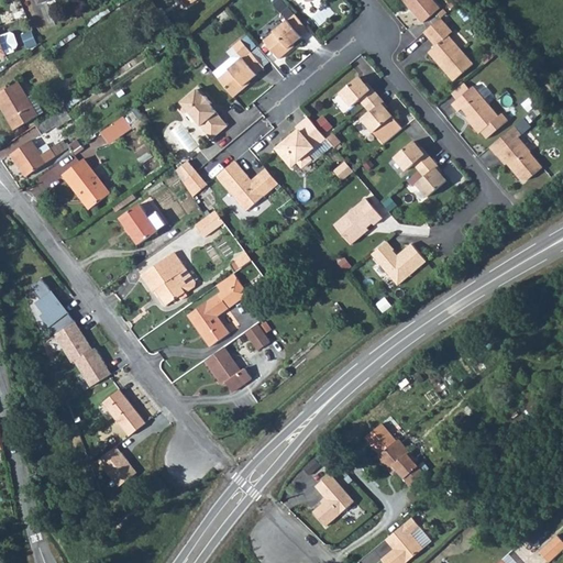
[(404,0),(423,23),(440,9),(432,0),(404,0)]
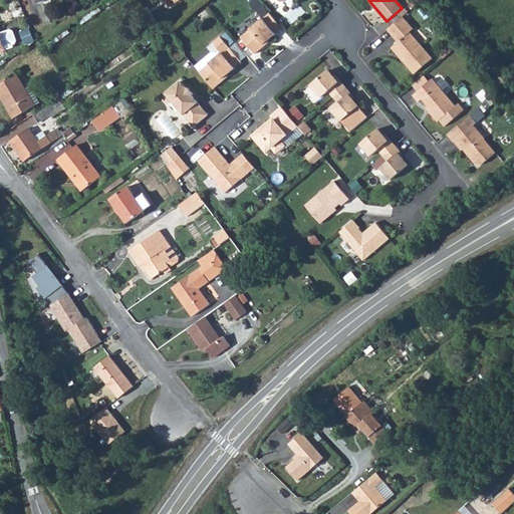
[(275,19),(270,13),(263,19),(263,18),(250,29),(251,29),(241,37),(255,54),(265,45),(264,44),(276,34),(275,33),(282,27),(275,19)]
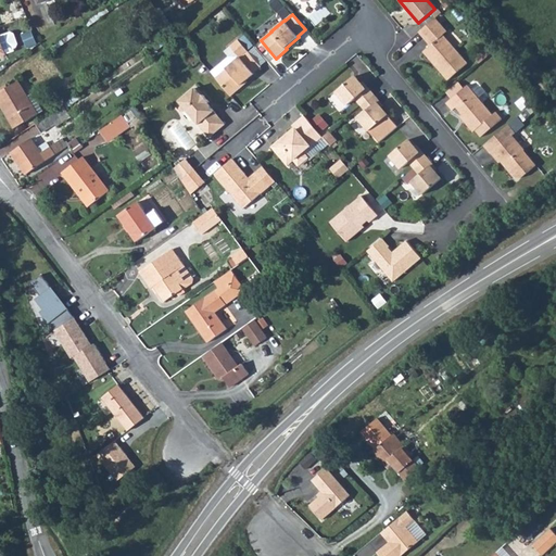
[(436,19),(421,30),(426,36),(425,38),(431,46),(428,48),(440,62),(436,65),(449,80),(468,63),(443,35),(447,32),(436,19)]
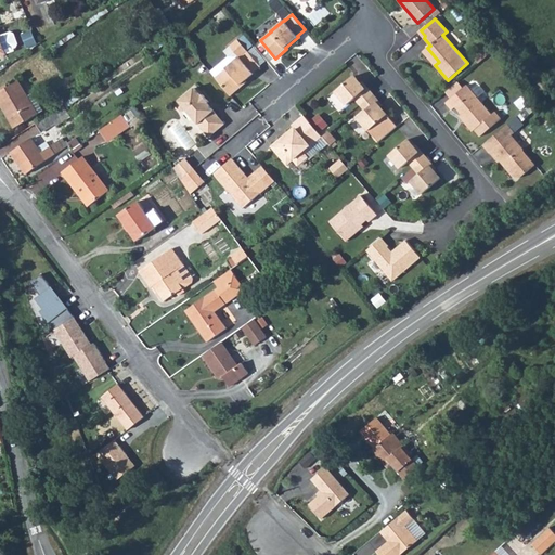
[(0,36),(0,35),(0,55),(7,54),(7,53),(14,51),(14,48),(16,47),(17,44),(14,34),(11,33),(0,36)]
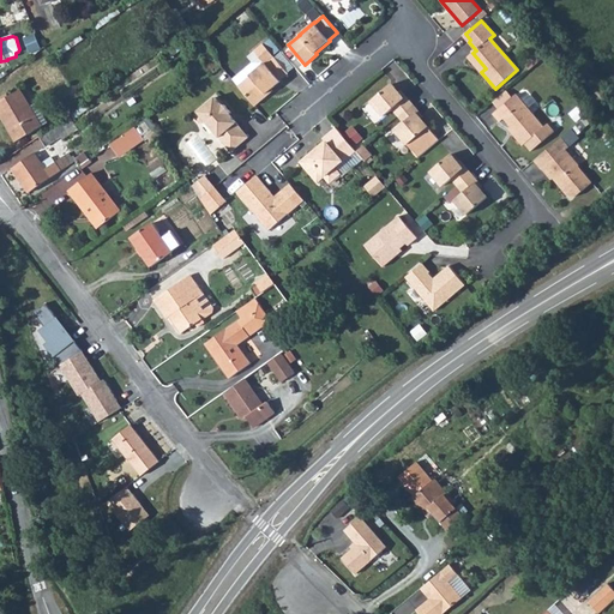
[(251,77),(239,86),(256,106),(268,95),(266,94),(281,82),(281,80),(289,73),(264,43),(254,52),(265,64),(251,76),(251,77)]
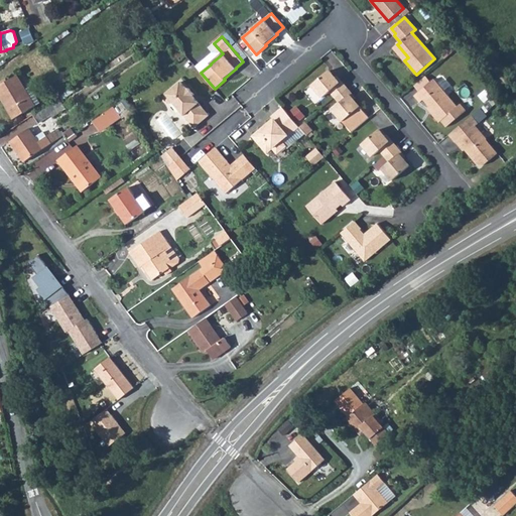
[(397,44),(393,47),(404,60),(408,57),(397,44)]
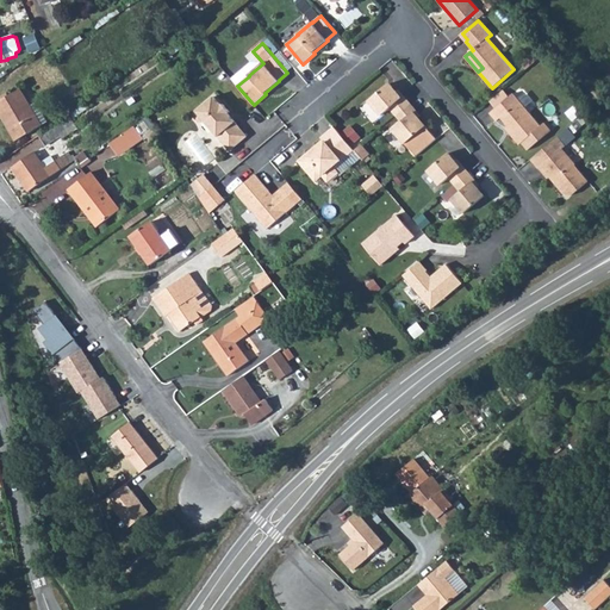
[(390,83),(369,101),(381,116),(391,107),(397,116),(411,105),(408,101),(406,103),(402,98),(390,83)]
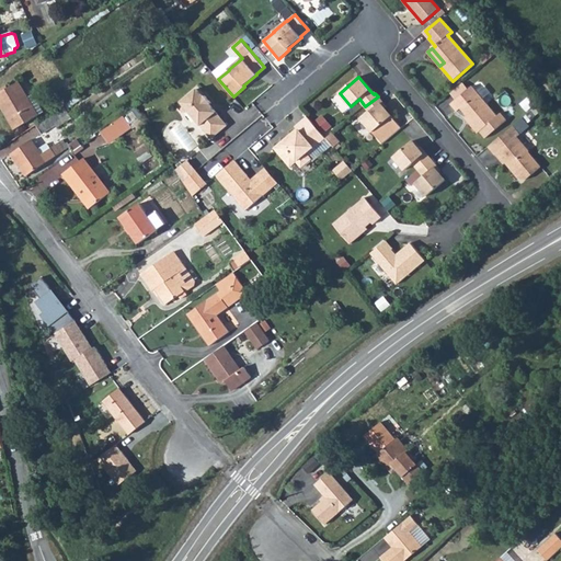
[(0,92),(0,103),(15,129),(38,115),(35,110),(41,106),(33,94),(29,98),(19,82),(0,92)]
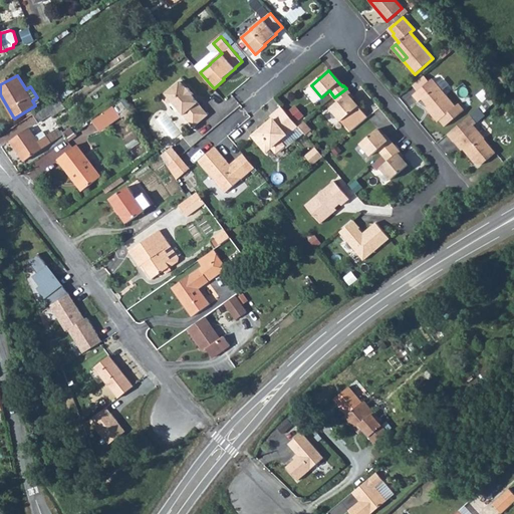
[(433,78),(413,95),(419,101),(422,99),(428,105),(431,109),(429,111),(438,121),(440,120),(445,126),(468,107),(463,100),(456,106),(433,78)]
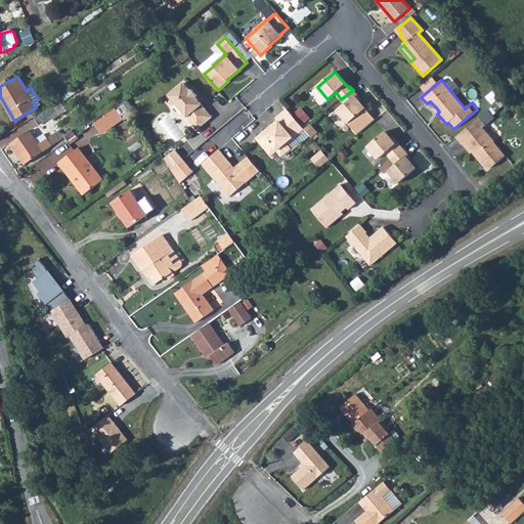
[(190,91),(184,83),(167,97),(167,100),(171,104),(173,105),(175,103),(198,129),(212,117),(195,97),(198,96),(191,89),(190,91)]
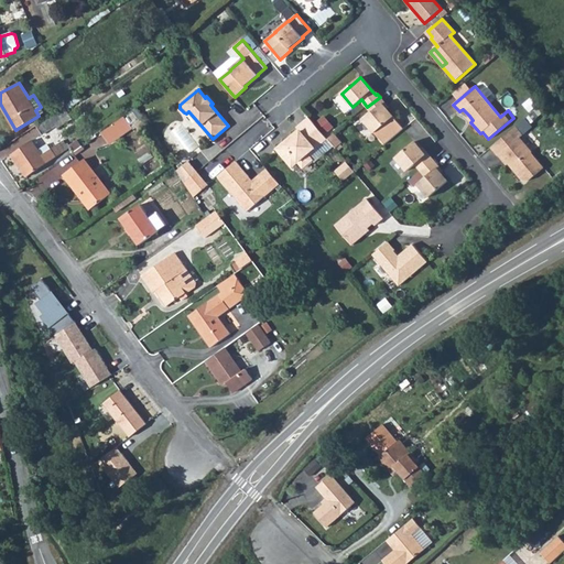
[(384,144),(403,129),(387,109),(382,104),(384,102),(380,97),(367,107),(371,112),(364,119),(384,144)]
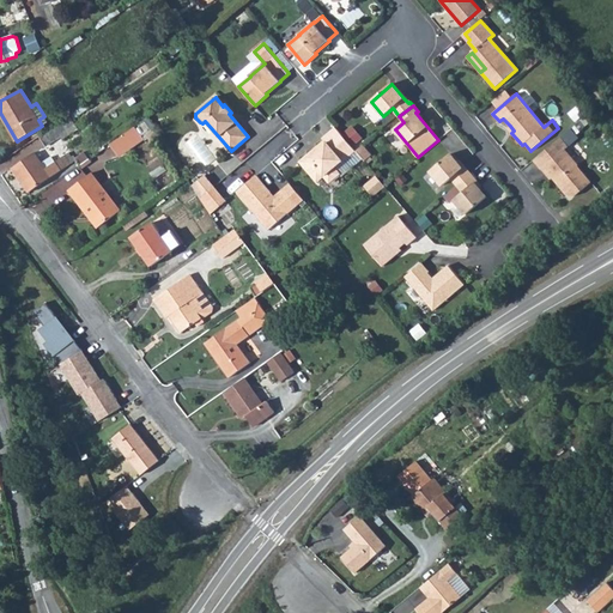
[(72,117),(41,139),(46,146),(61,137),(64,139),(78,128),(72,117)]
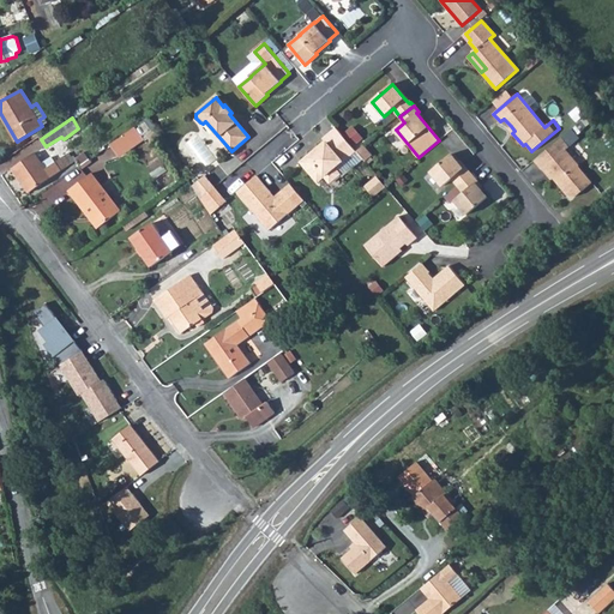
[(134,127),(113,143),(121,155),(143,139),(134,127)]
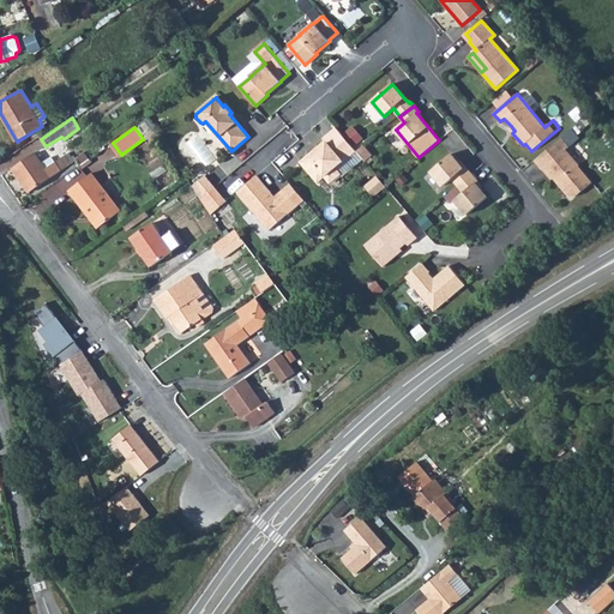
[(356,151),(337,128),(324,139),(325,142),(317,149),(319,150),(314,154),(313,152),(301,162),(318,182),(325,176),(330,182),(341,174),(335,168),(343,161),(343,162),(356,151)]
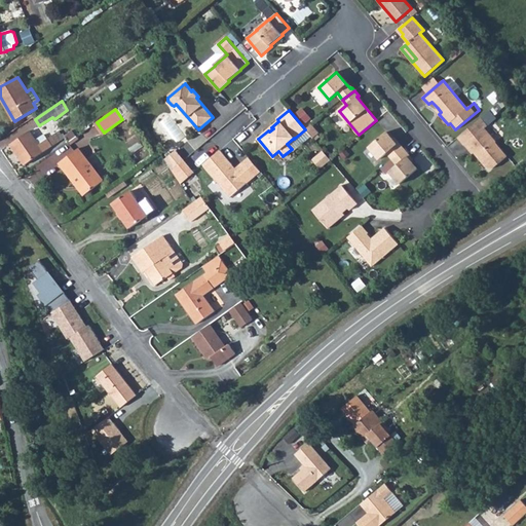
[(490,110),(458,138),(464,145),(466,144),(487,167),(493,168),(508,156),(496,143),(496,142),(485,128),(496,118),(490,110)]
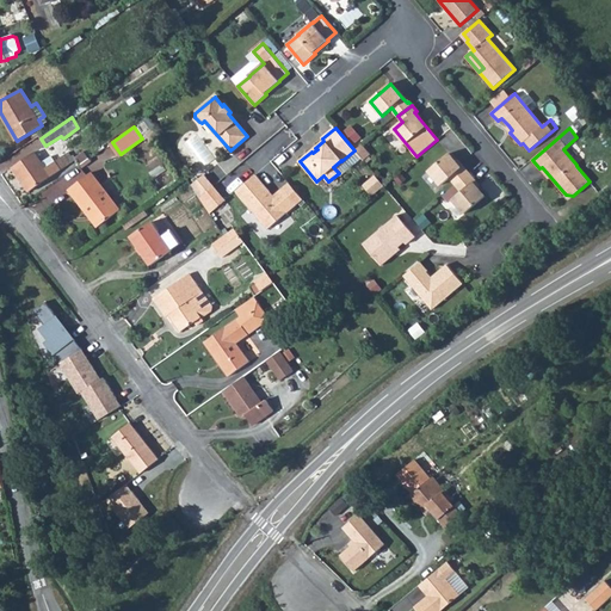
[(362,144),(356,150),(364,161),(371,155),(362,144)]
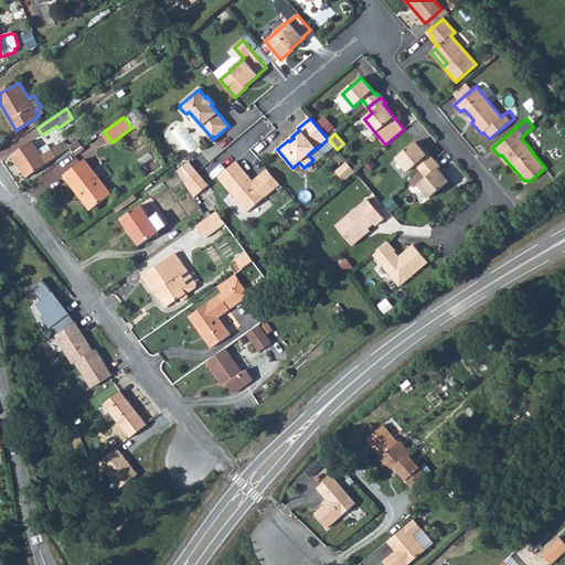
[(77,140),(71,146),(75,152),(83,147),(77,140)]
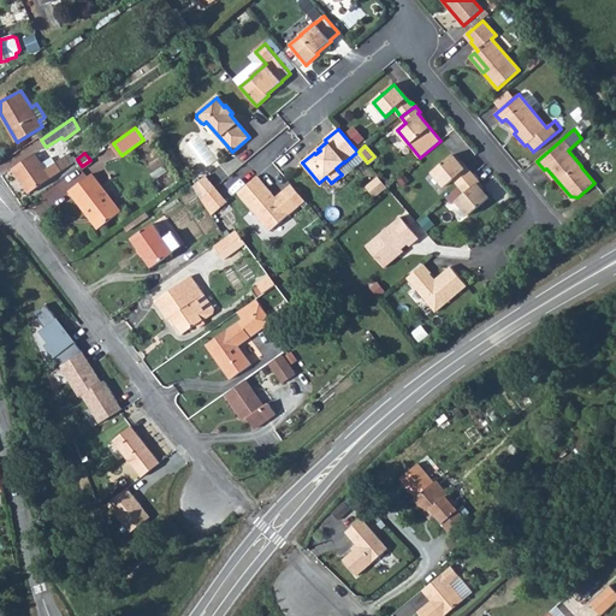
[(72,165),(66,155),(55,163),(52,158),(42,164),(35,154),(13,169),(30,194),(72,165)]
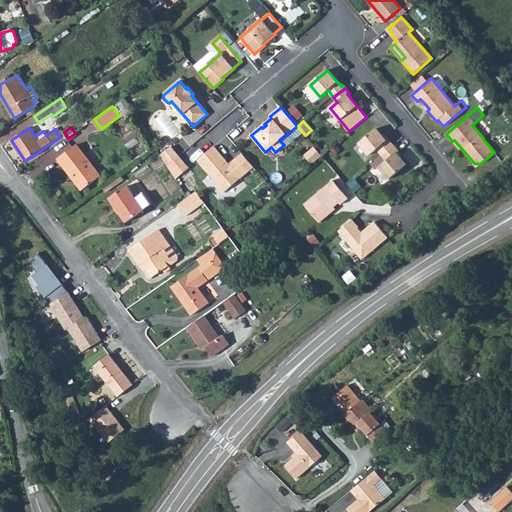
[(376,129),(359,143),(370,155),(377,149),(382,155),(393,145),(388,139),(386,140),(383,136),(376,129)]
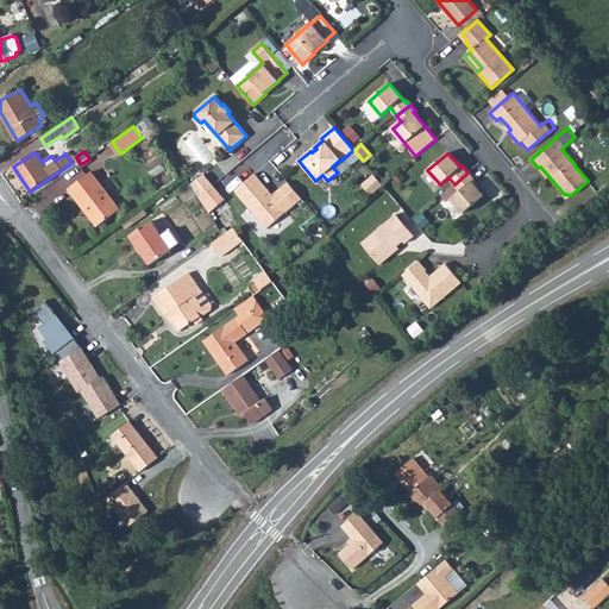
[(90,173),(69,188),(89,214),(92,212),(101,225),(120,209),(90,173)]
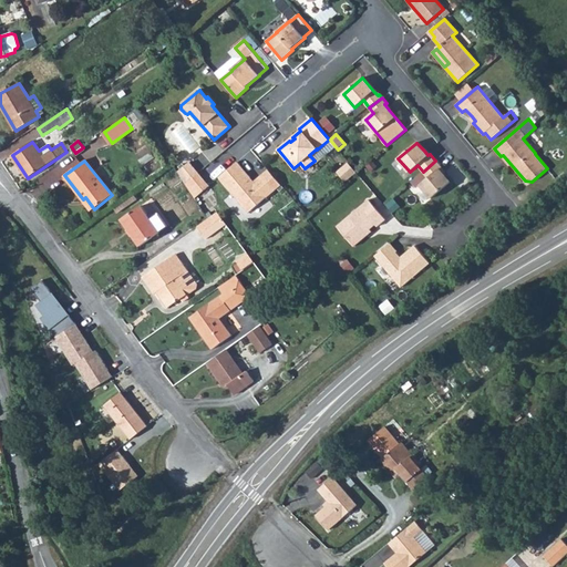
[(432,198),(451,182),(444,174),(440,169),(441,167),(435,161),(423,172),(429,178),(420,185),(432,198)]
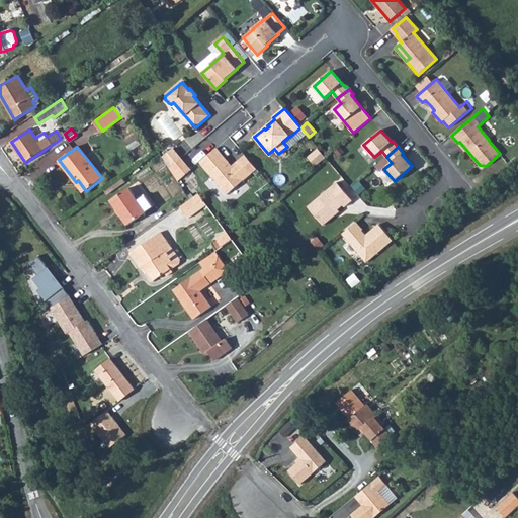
[(217,148),(200,162),(227,194),(251,174),(240,160),(232,166),(231,167),(229,165),(229,162),(217,148)]
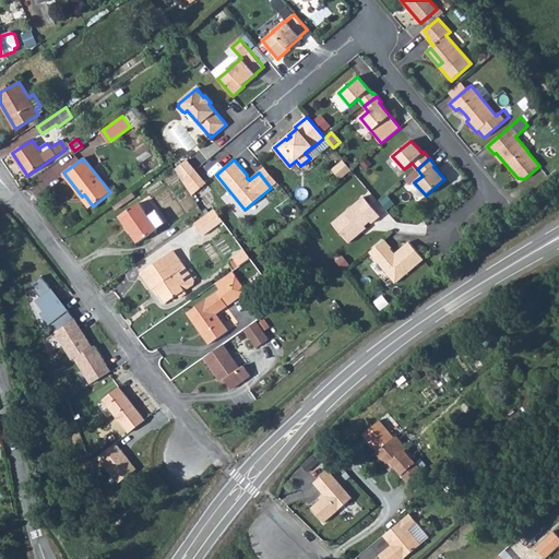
[(352,169),(344,161),(333,170),(340,179),(352,169)]
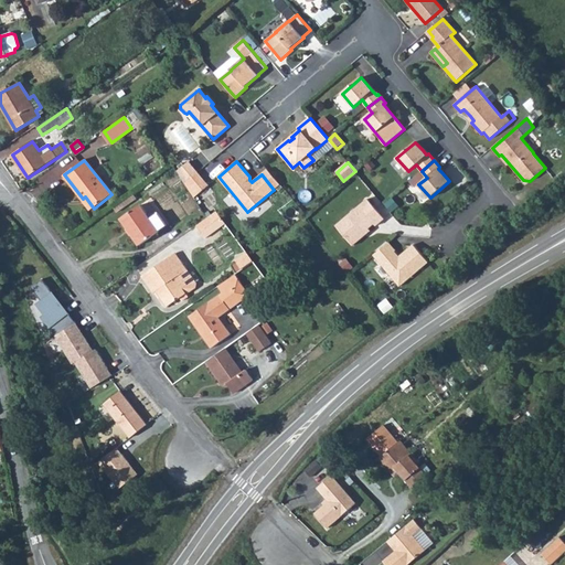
[(43,174),(54,189),(66,179),(55,166),(43,174)]
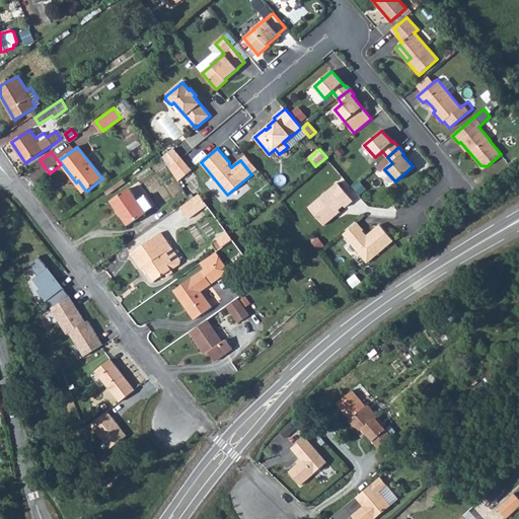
[(181,158),(170,168),(178,181),(192,170),(181,158)]
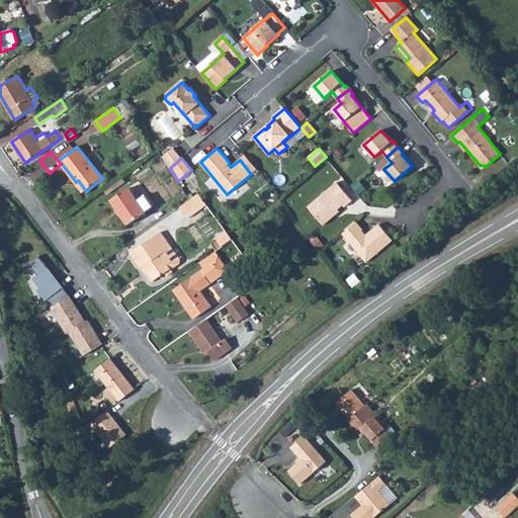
[(337,182),(308,206),(324,225),(336,214),(334,212),(343,205),(345,207),(352,200),(337,182)]
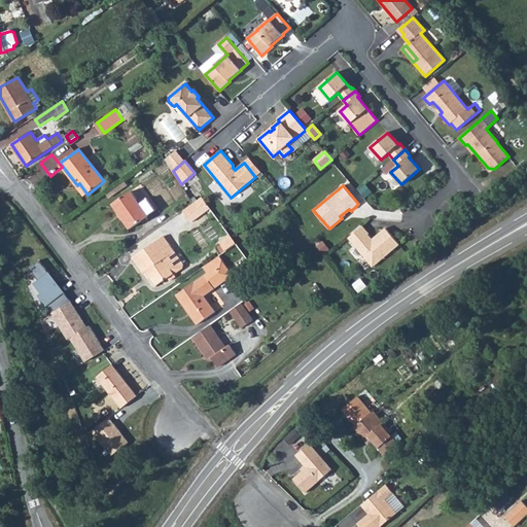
[(148,215),(139,203),(131,191),(113,204),(131,229),(148,216),(148,215)]
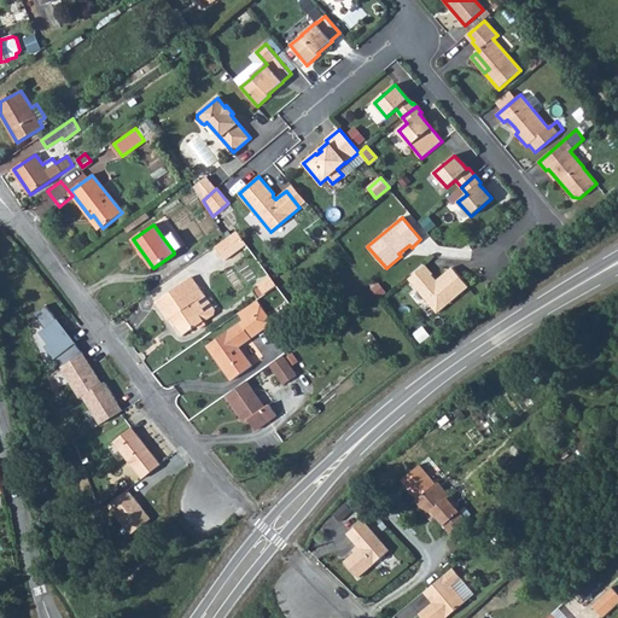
[(238,231),(215,248),(225,261),(248,244),(238,231)]
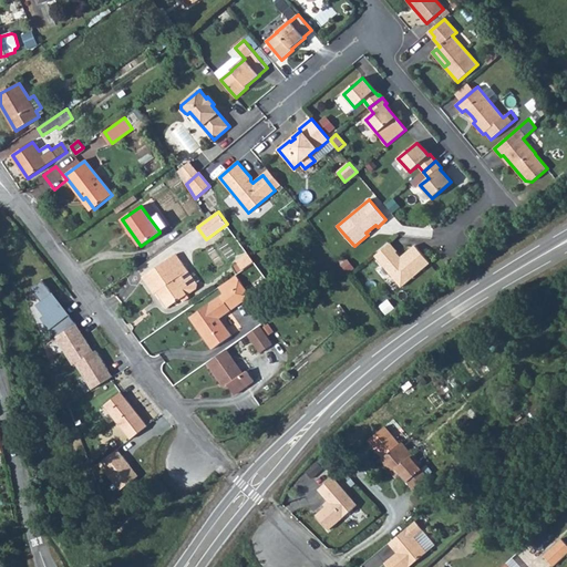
[(158,213),(150,218),(160,232),(167,226),(158,213)]
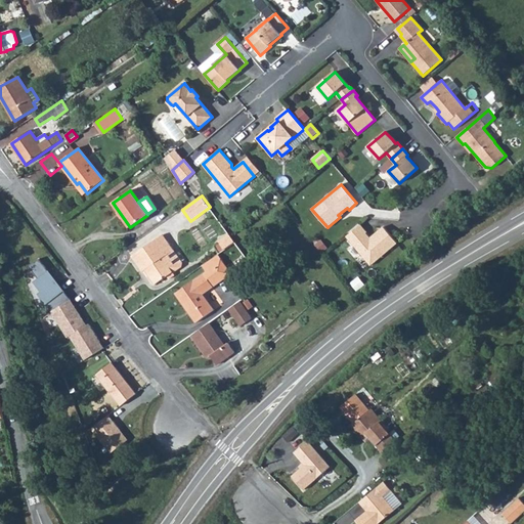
[(367,232),(361,224),(347,236),(370,265),(397,244),(384,227),(372,237),(368,239),(364,234),(367,232)]
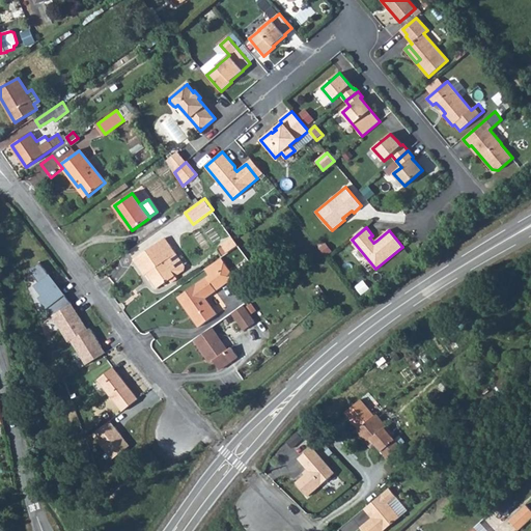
[(128,248),(132,256),(166,238),(162,229),(128,248)]
